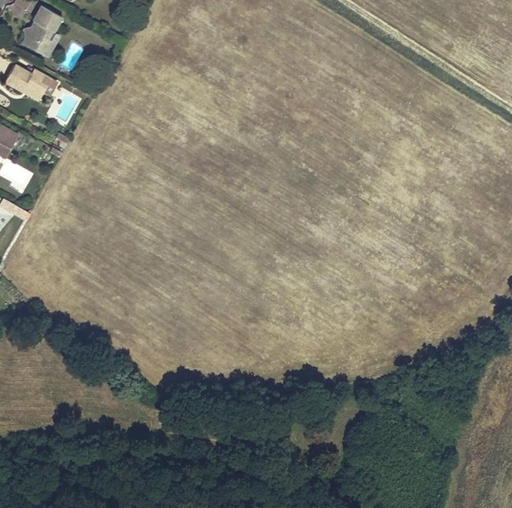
[(54,31),(61,17),(40,6),(32,20),(34,21),(38,22),(35,27),(31,26),(24,28),(25,33),(28,47),(34,50),(51,46),(49,39),(54,31)]
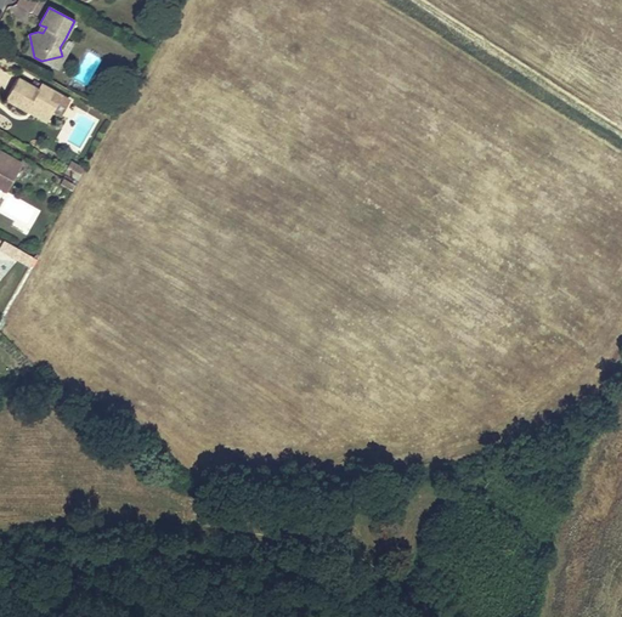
[(60,71),(74,43),(66,38),(60,47),(62,56),(41,61),(60,71)]
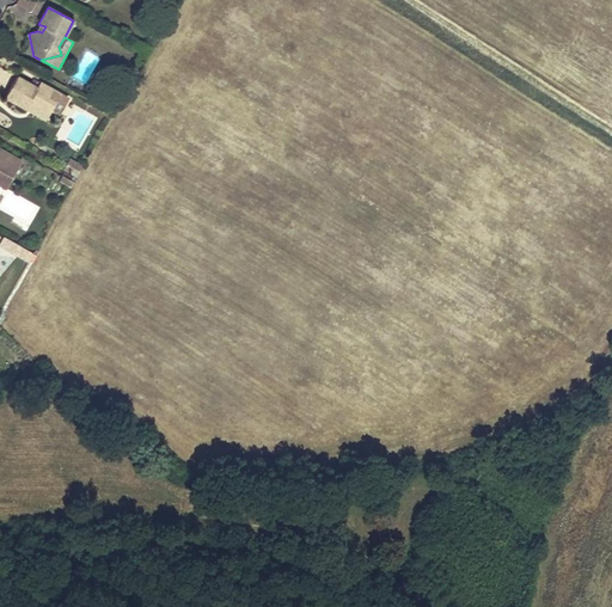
[(34,56),(30,40),(24,51),(34,56)]
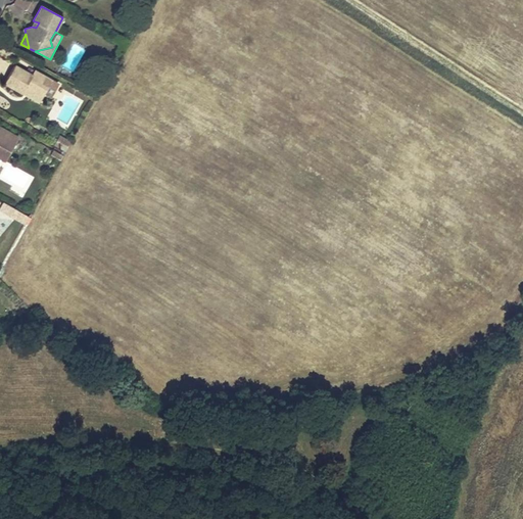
[(33,76),(14,65),(5,85),(22,95),(26,90),(43,100),(46,94),(52,82),(35,72),(33,76)]
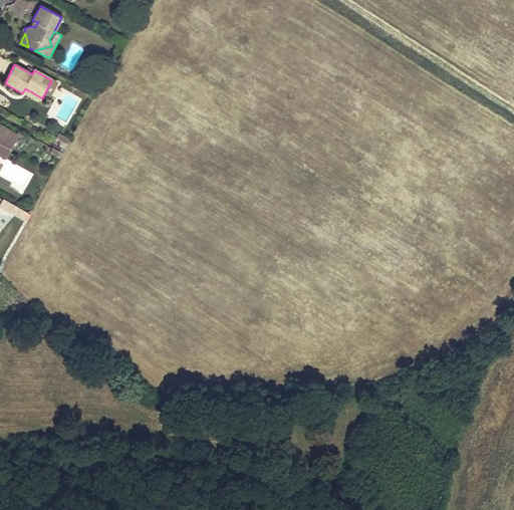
[(57,83),(51,80),(45,92),(51,95),(57,83)]
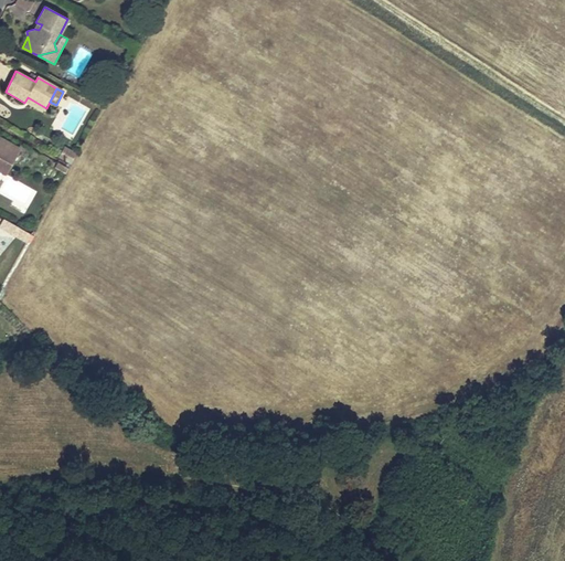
[(46,108),(28,97),(24,103),(42,114),(46,108)]
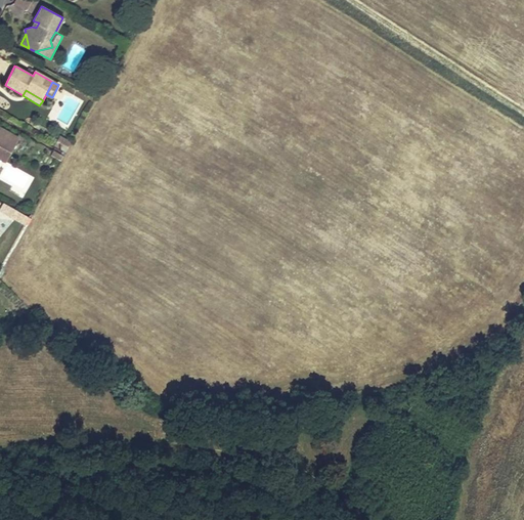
[(0,161),(4,164),(9,154),(15,156),(22,142),(0,130),(0,161)]
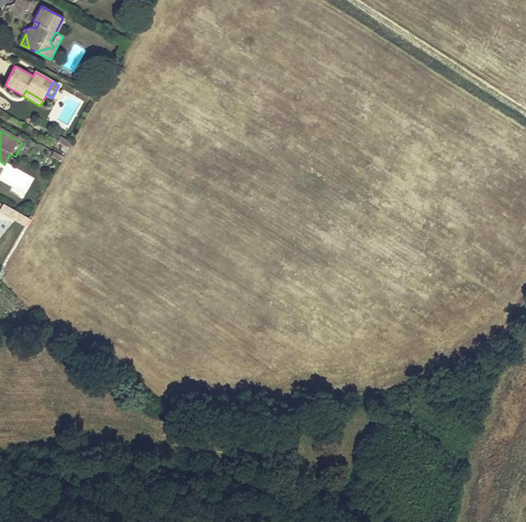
[(61,139),(57,146),(67,152),(71,144),(61,139)]
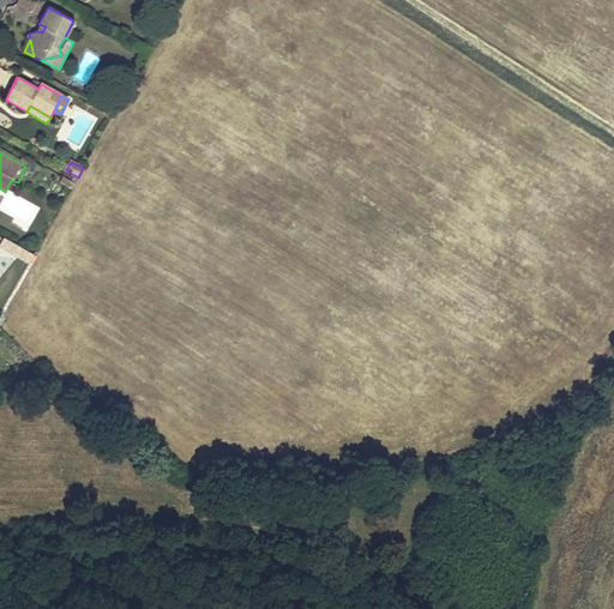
[(11,196),(18,182),(11,180),(5,192),(11,196)]
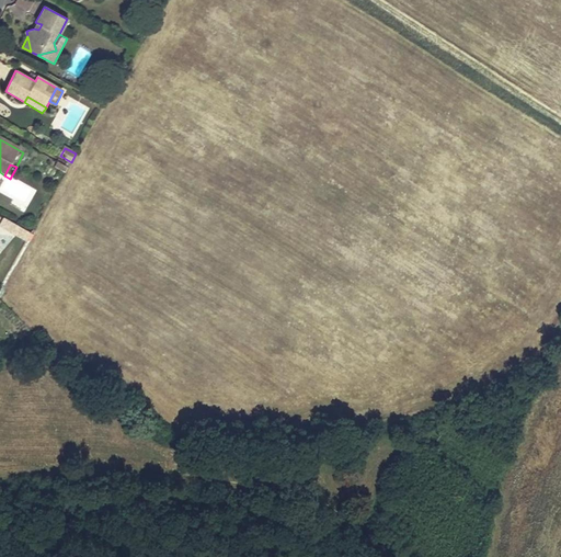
[(67,170),(57,165),(54,170),(64,175),(67,170)]
